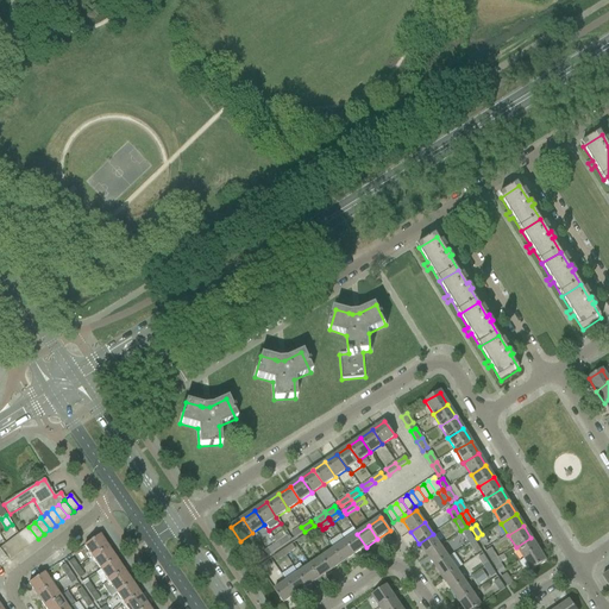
[(29,527),(23,531),(32,544),(38,539),(29,527)]
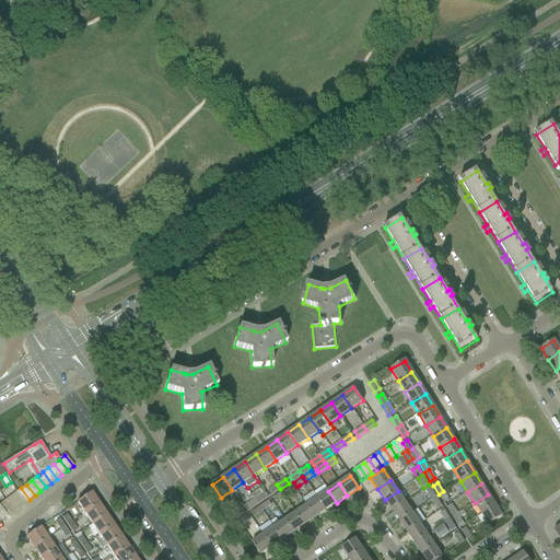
[(280,489),(277,485),(268,491),(271,496),(280,489)]
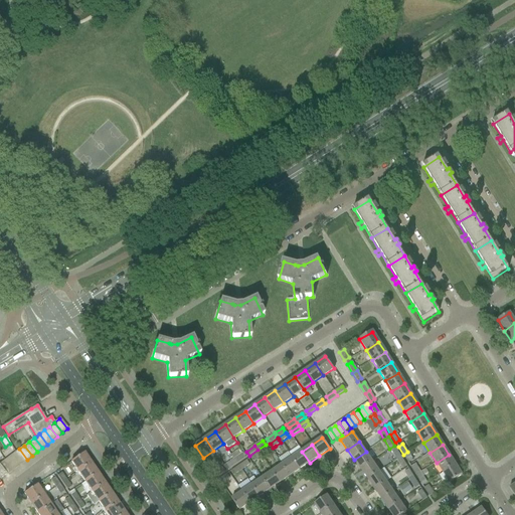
[(267,448),(259,453),(260,454),(262,457),(270,452),(267,448)]
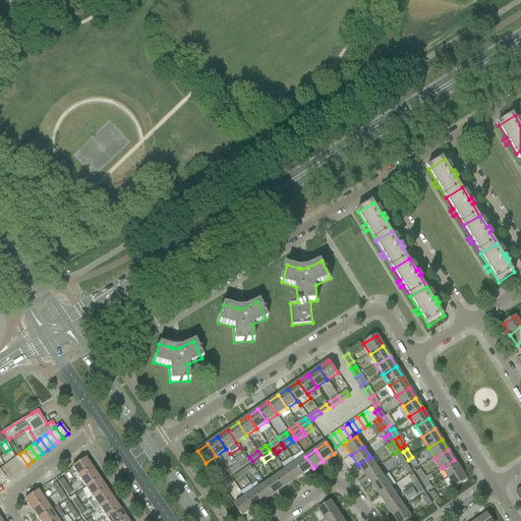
[(19,454),(14,458),(22,469),(27,465),(19,454)]
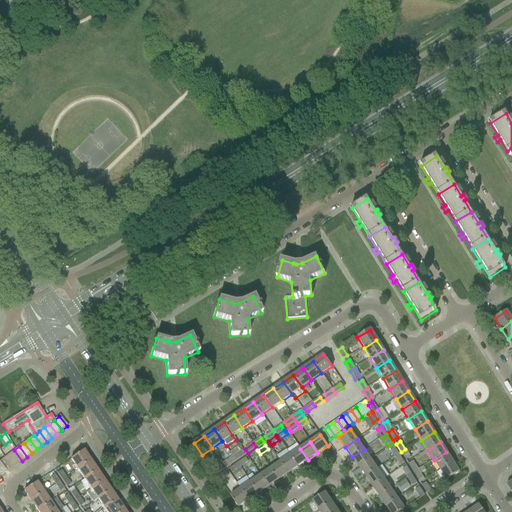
[(394,447),(389,450),(394,457),(399,454),(394,447)]
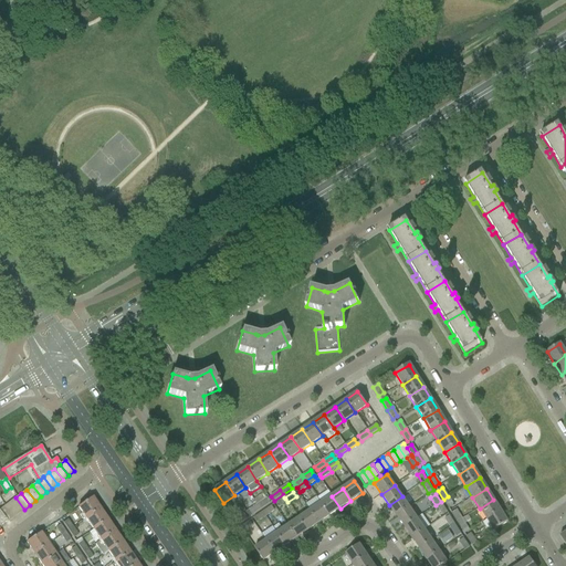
[(332,496),(321,504),(329,516),(341,509),(332,496)]
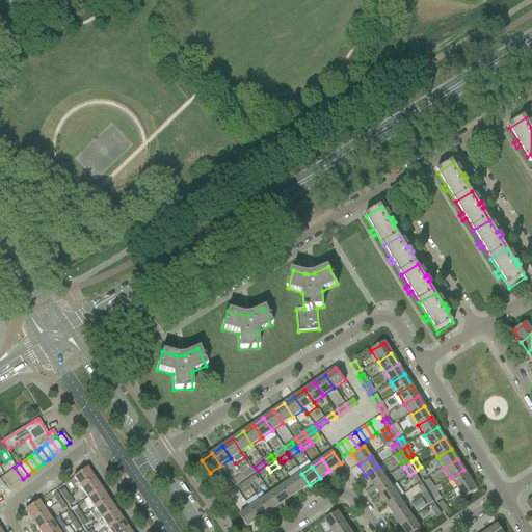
[(366,475),(373,485),(384,477),(378,467),(366,475)]
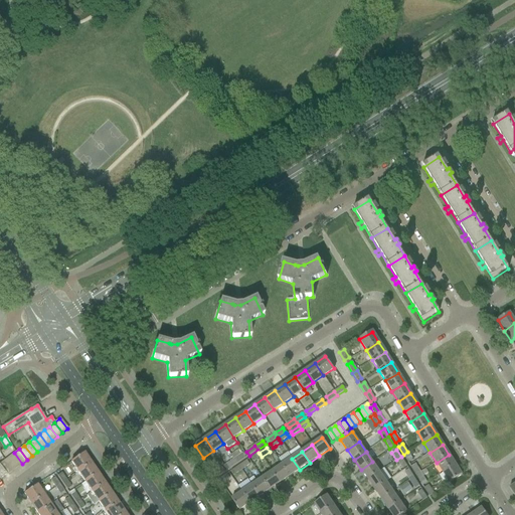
[(407,452),(403,455),(408,463),(412,460),(407,452)]
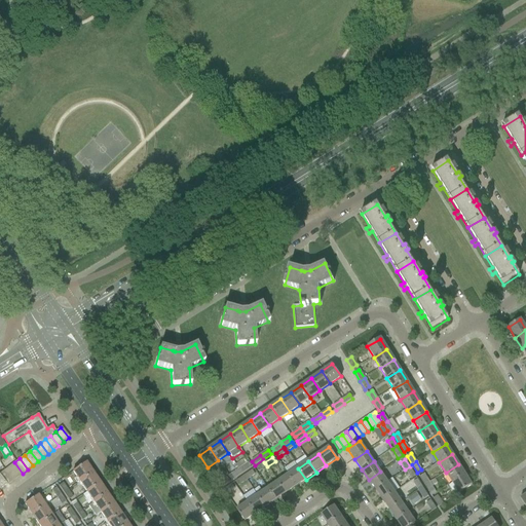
[(14,462),(9,466),(17,477),(23,474),(14,462)]
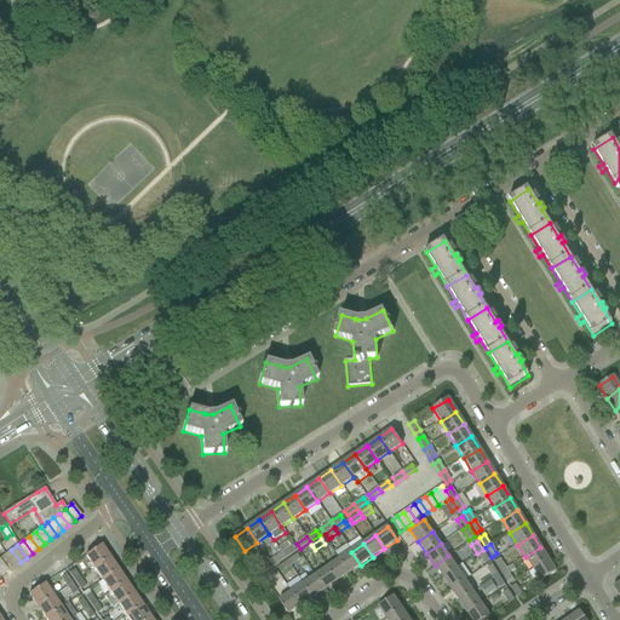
[(311,545),(302,551),(303,552),(305,557),(315,550),(313,546),(311,545)]
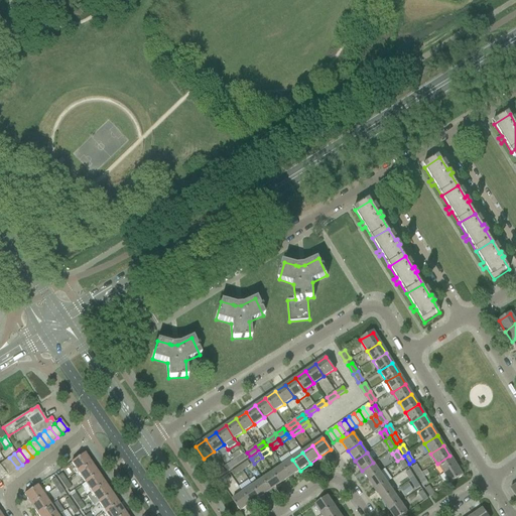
[(84,455),(71,463),(72,464),(75,469),(72,470),(76,476),(79,474),(92,465),(84,455)]
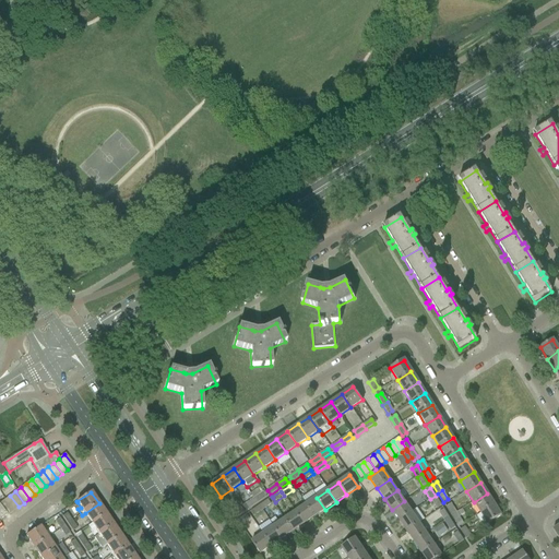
[(263,492),(254,499),(257,502),(258,503),(265,497),(263,492)]
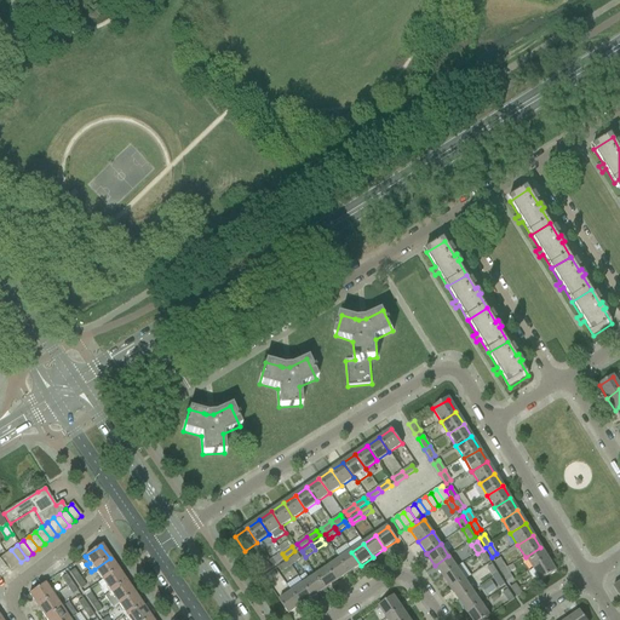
[(526,557),(533,569),(549,560),(540,547),(526,557)]
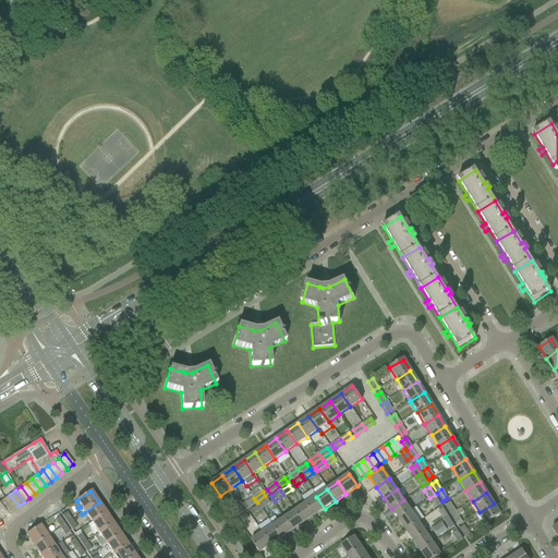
[(10,495),(4,499),(13,510),(19,506),(10,495)]
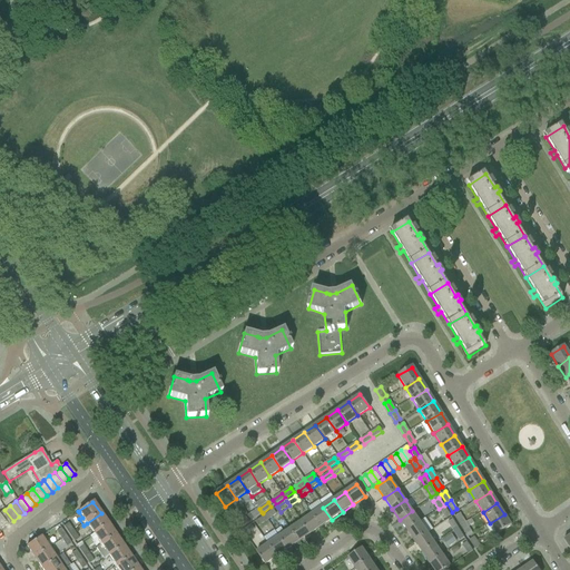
[(444,505),(439,509),(445,519),(450,516),(444,505)]
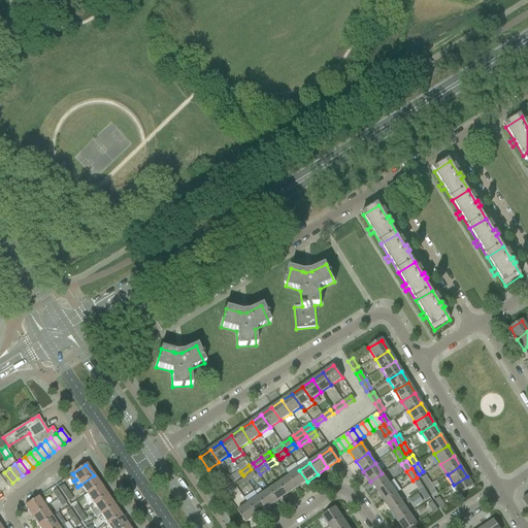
[(299,470),(289,476),(297,489),(307,482),(299,470)]
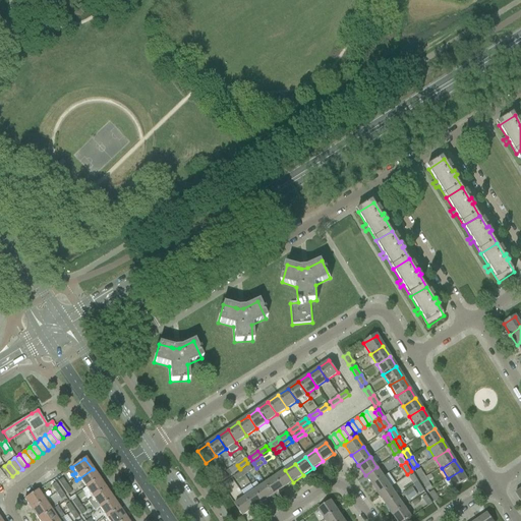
[(237,465),(229,470),(232,474),(240,469),(239,468),(237,465)]
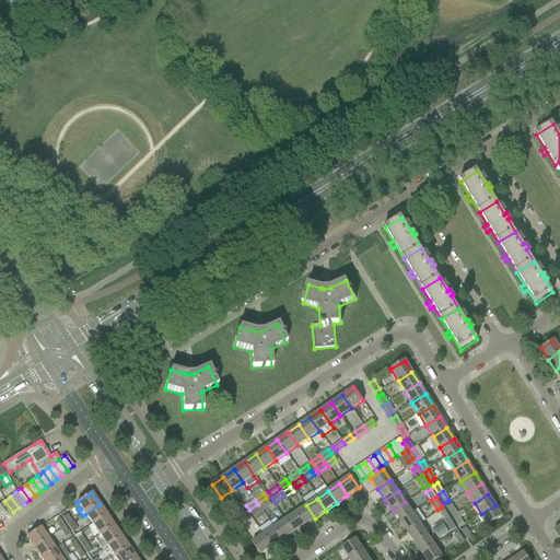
[(4,501),(0,504),(0,505),(7,515),(8,516),(13,512),(4,501)]
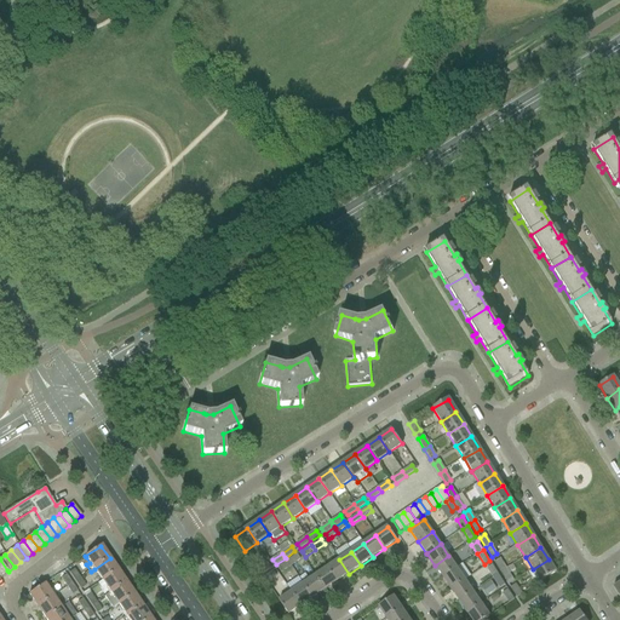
[(297,556),(287,562),(291,567),(300,560),(297,556)]
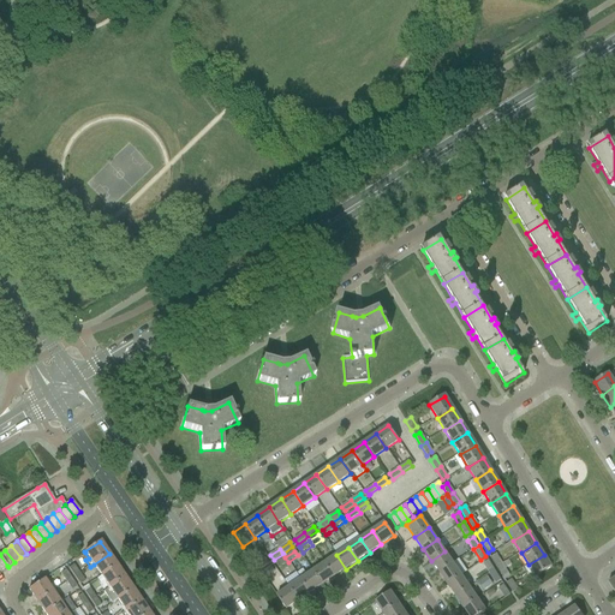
[(431,561),(440,573),(453,563),(445,551),(431,561)]
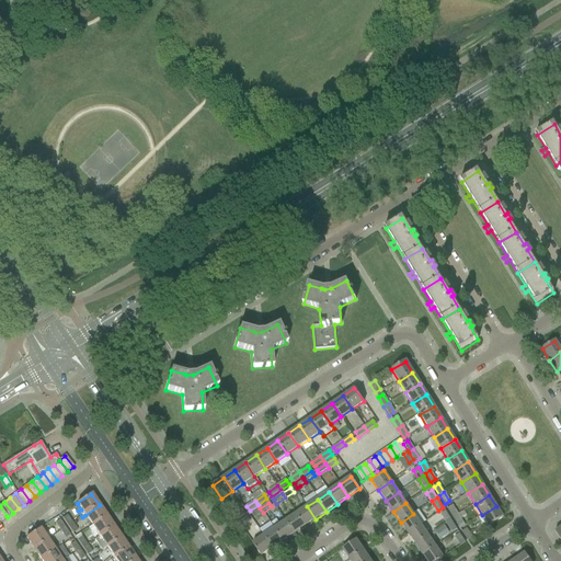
[(86,515),(92,526),(106,516),(100,505),(86,515)]
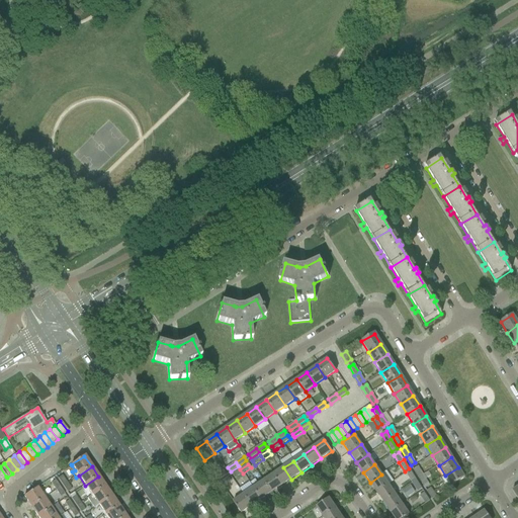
[(283,467),(273,475),(281,486),(291,480),(283,467)]
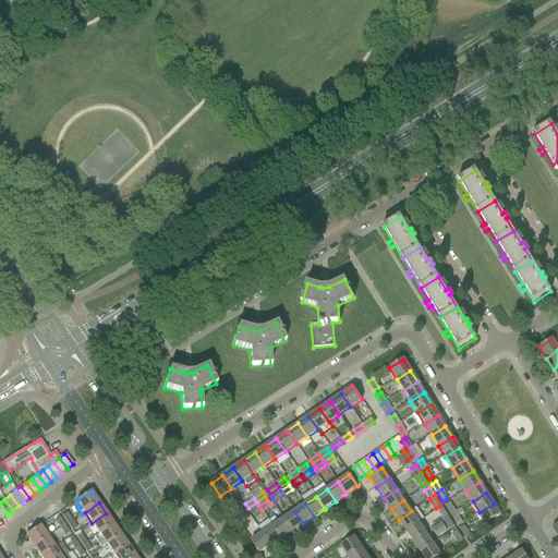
[(445,506),(451,516),(456,512),(450,504),(445,506)]
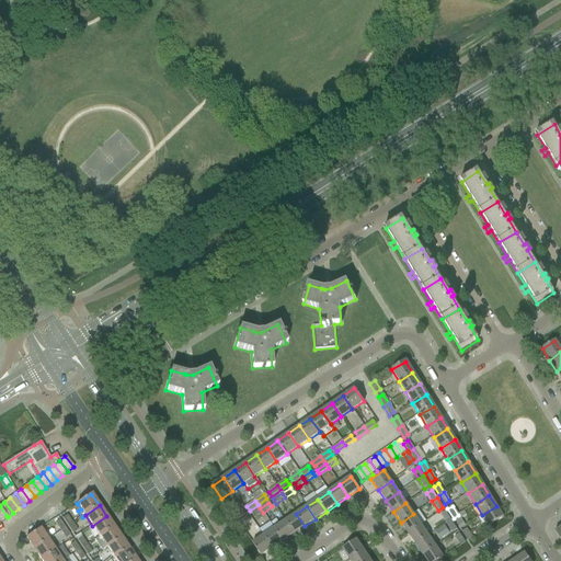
[(496,506),(482,515),(489,526),(503,517),(496,506)]
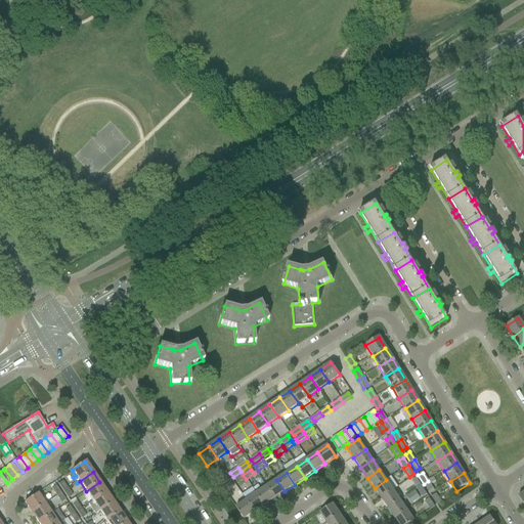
[(235,480),(237,484),(238,483),(246,479),(243,475),(236,479),(235,480)]
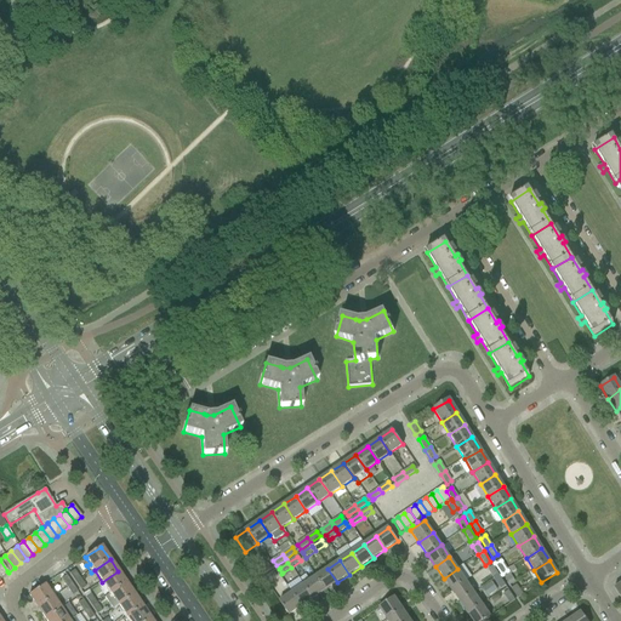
[(258,571),(261,576),(272,569),(268,564),(258,571)]
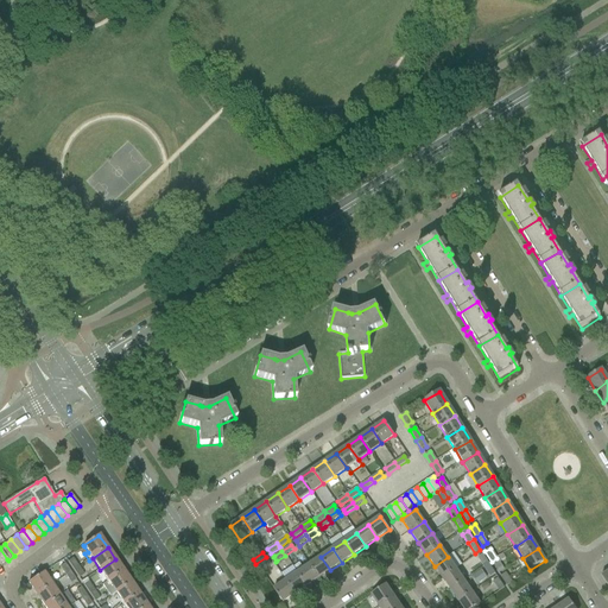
[(448,557),(435,567),(442,578),(456,569),(461,565),(454,553),(448,557)]
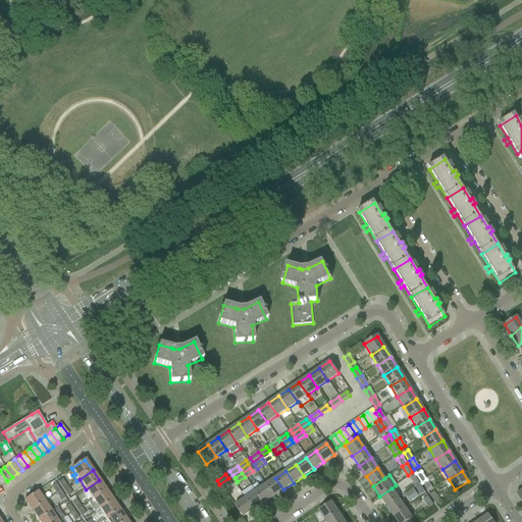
[(414,476),(410,479),(415,487),(419,484),(414,476)]
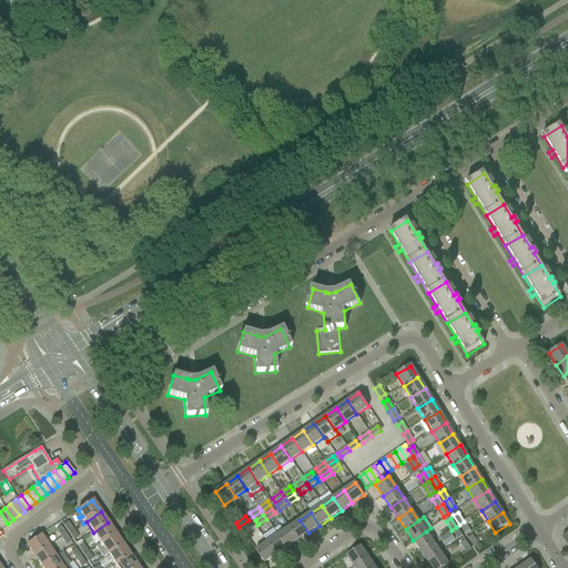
[(300,520),(288,528),(297,540),(308,533),(300,520)]
